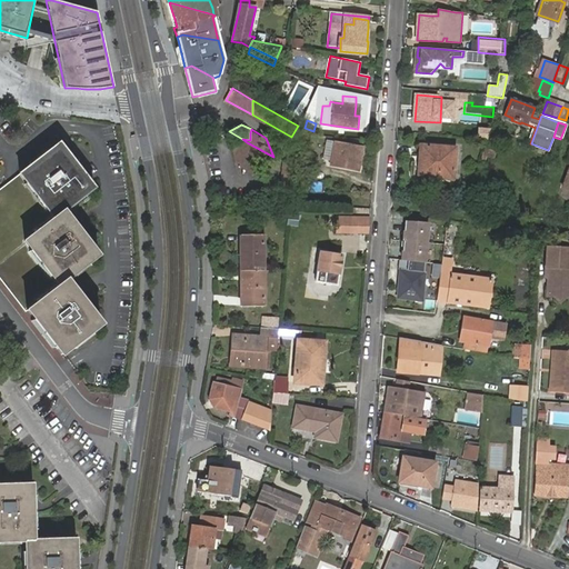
[(19,175),(50,215),(61,207),(70,199),(72,202),(95,186),(68,152),(57,139),(16,171),(19,175)]
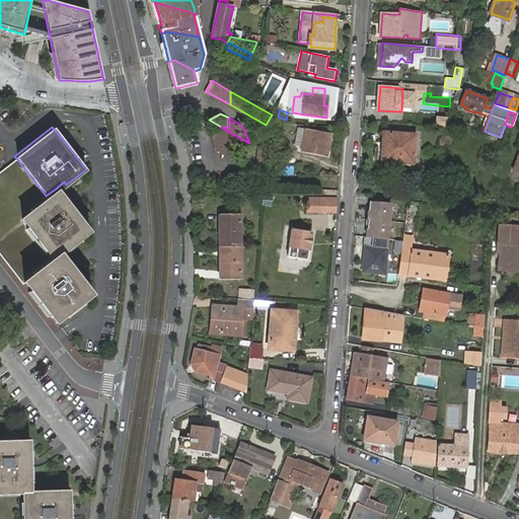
[(307,129),(302,150),(328,155),(332,135),(307,129)]
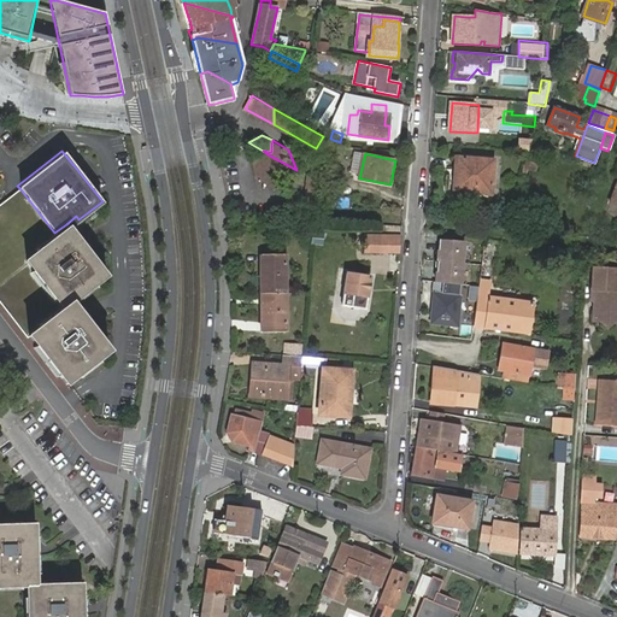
[(297,170),(268,154),(252,157),(257,181),(277,192),(297,170)]
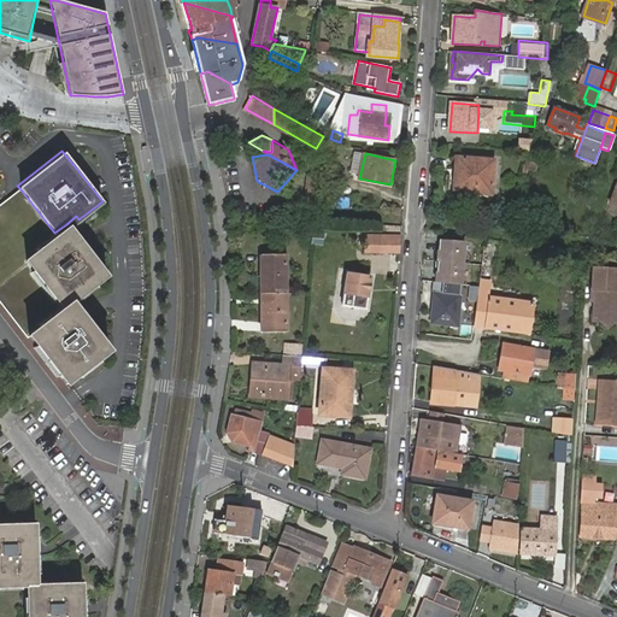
[(457,158),(454,184),(463,184),(462,192),(493,194),(495,162),(457,158)]
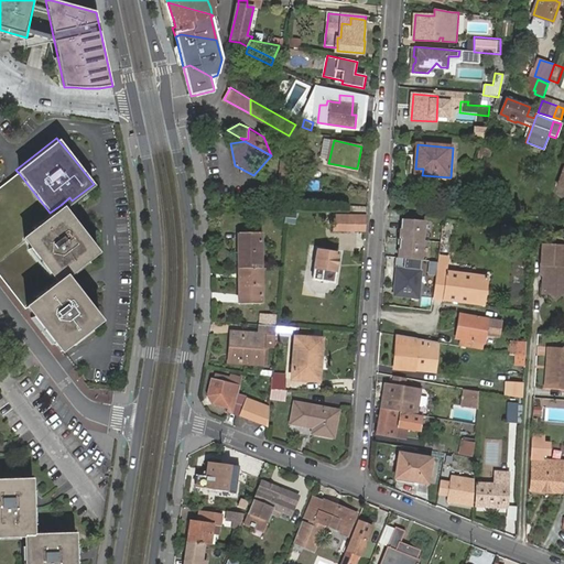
[(0,261),(24,243),(19,237),(50,213),(19,173),(0,187),(0,261)]
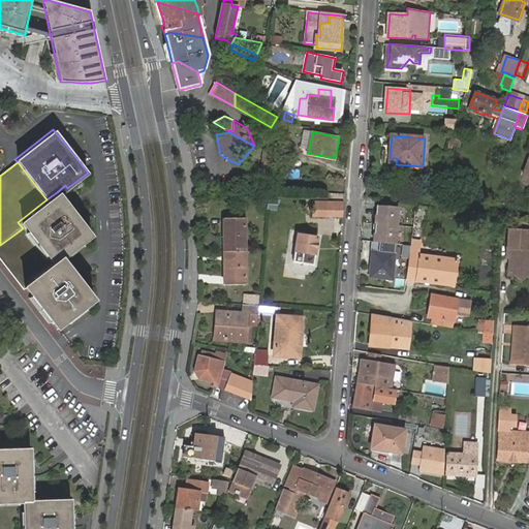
[(47,199),(18,222),(23,228),(49,262),(58,256),(67,249),(68,252),(91,236),(68,207),(57,192),(47,199)]
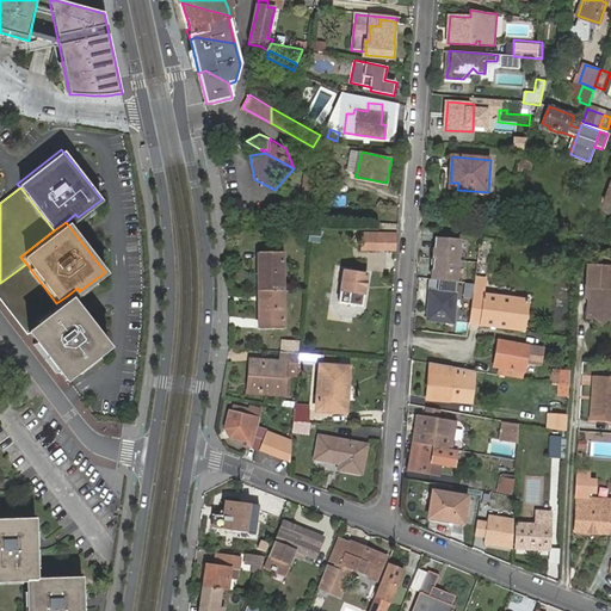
[(319,242),(320,232),(310,230),(310,242),(319,242)]
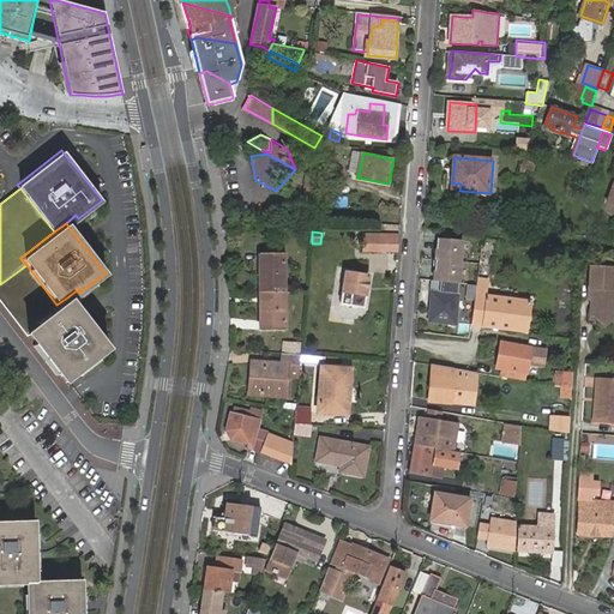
[(401,233),(363,232),(363,251),(389,252),(399,252),(401,233)]
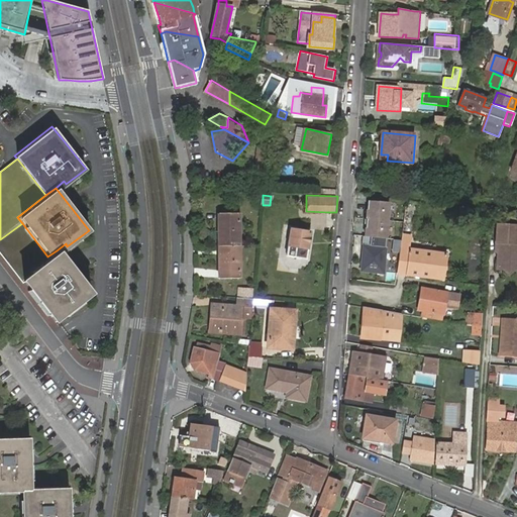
[(388,239),(392,204),(372,202),(371,211),(370,211),(368,229),(369,229),(368,237),(388,239)]
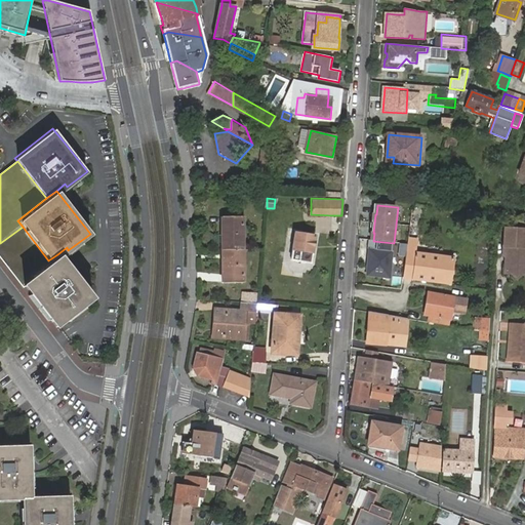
[(245,216),(220,216),(221,283),(245,282),(245,216)]
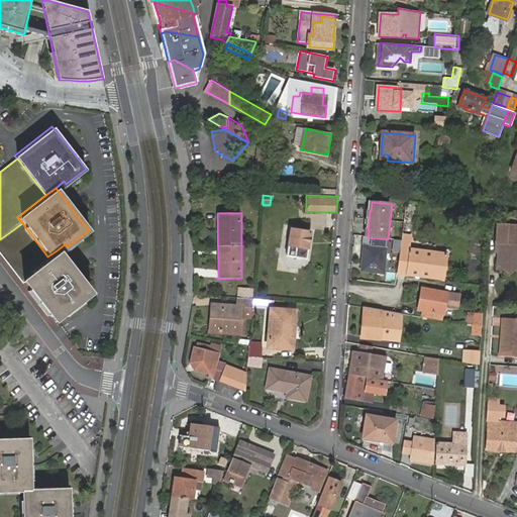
[(415,215),(406,214),(405,222),(414,223),(415,215)]
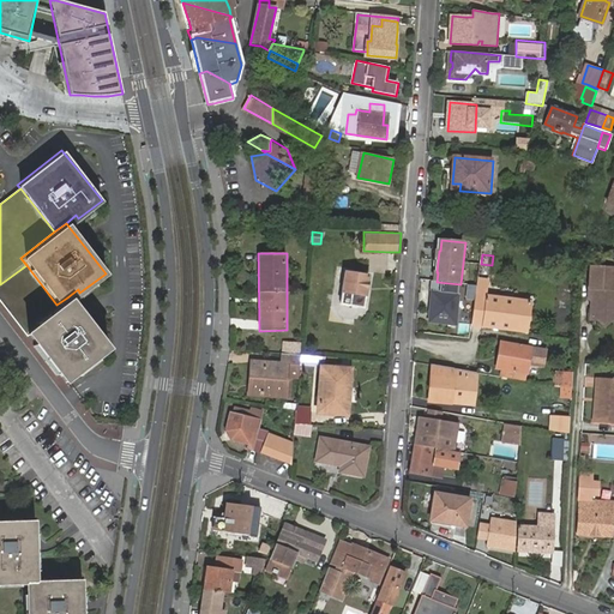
[(0,284),(0,300),(23,330),(56,305),(26,265),(0,284)]
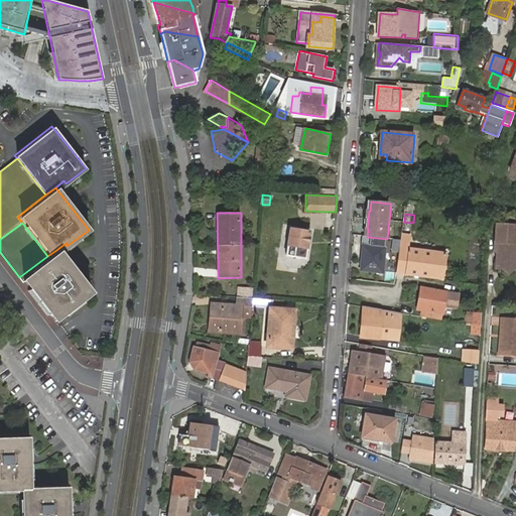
[(515,224),(498,224),(497,250),(499,250),(502,250),(502,259),(499,258),(498,267),(502,268),(505,268),(509,273),(514,269),(514,268),(515,268),(515,224)]
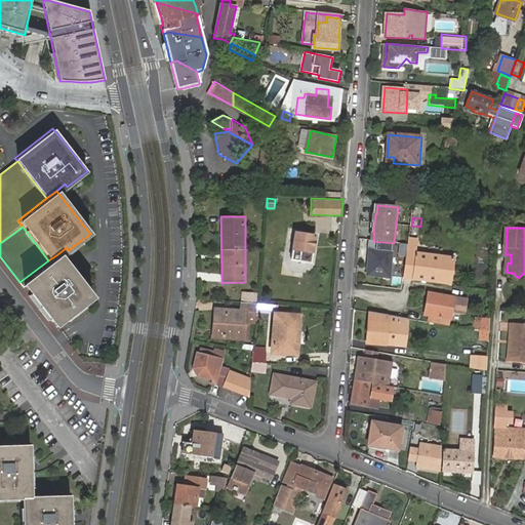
[(313,264),(317,236),(297,233),(294,248),(293,248),(292,249),(294,249),(292,259),(313,264)]
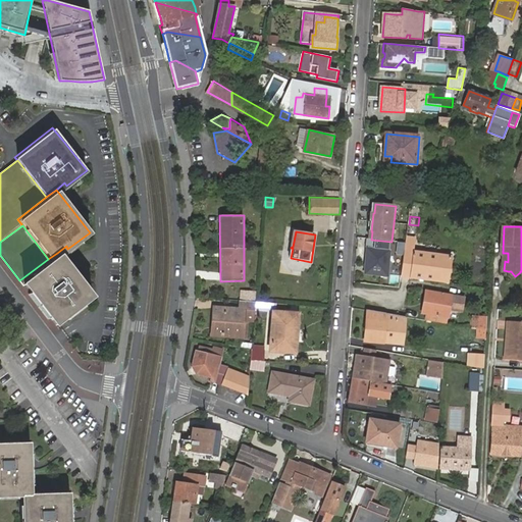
[(405,262),(403,275),(449,281),(452,256),(414,251),(416,238),(408,237),(407,244),(405,262)]
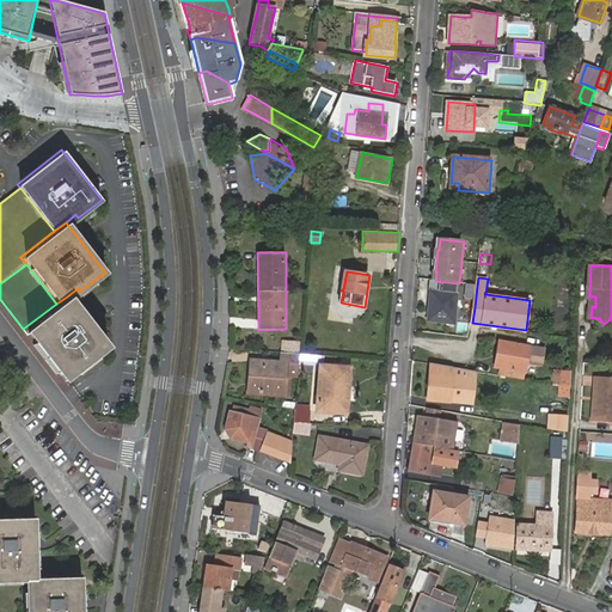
[(457,324),(459,293),(458,292),(459,283),(435,281),(432,281),(430,289),(432,289),(429,322),(457,324)]
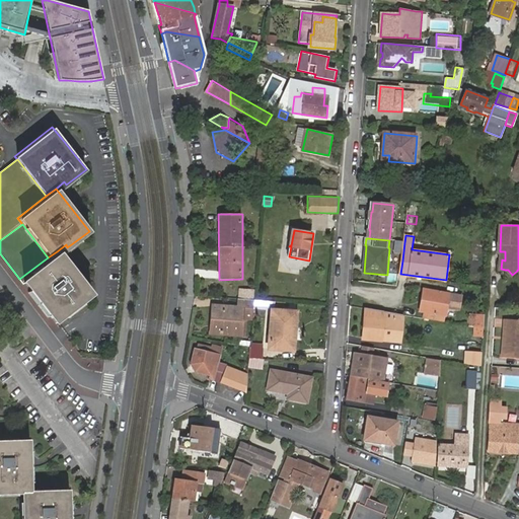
[(19,279),(17,280),(51,323),(89,293),(68,266),(57,251),(19,279)]
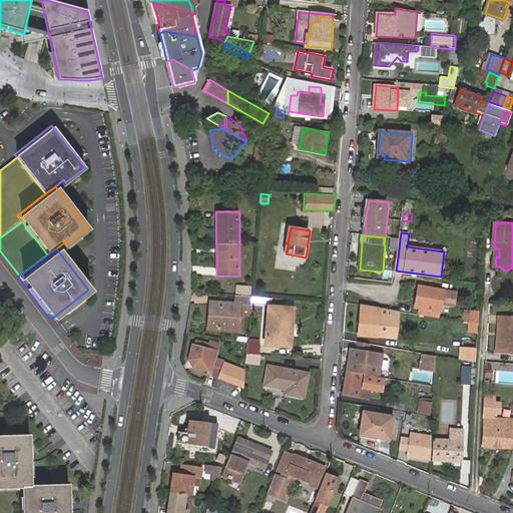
[(435,311),(434,317),(440,318),(441,312),(442,312),(445,300),(446,290),(443,290),(420,286),(419,297),(423,297),(421,309),(435,311)]
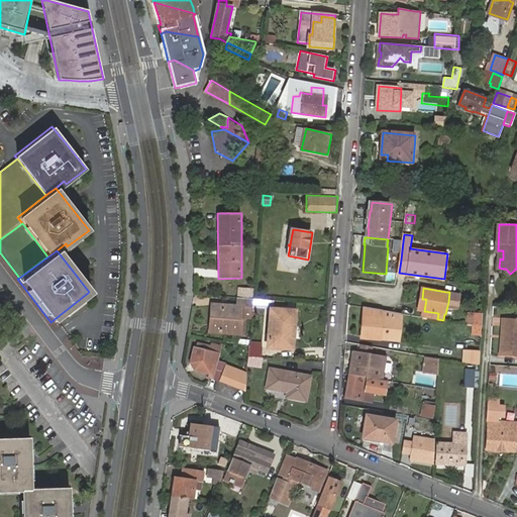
[(252,316),(253,299),(239,298),(239,308),(235,308),(213,307),(210,330),(239,332),(240,318),(240,315),(252,316)]
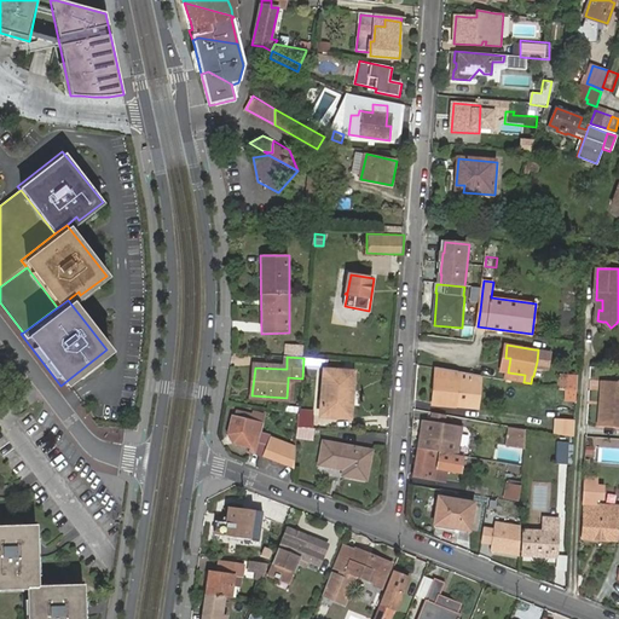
[(482,376),(438,369),(434,400),(473,406),(475,385),(481,386),(482,376)]
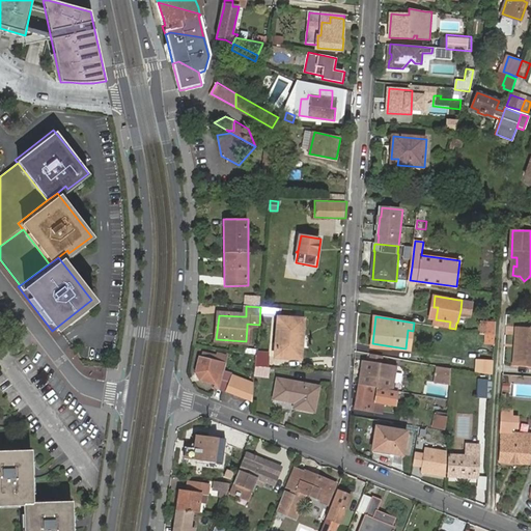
[(297,339),(299,339),(300,320),(274,318),(272,354),(296,356),(297,339)]
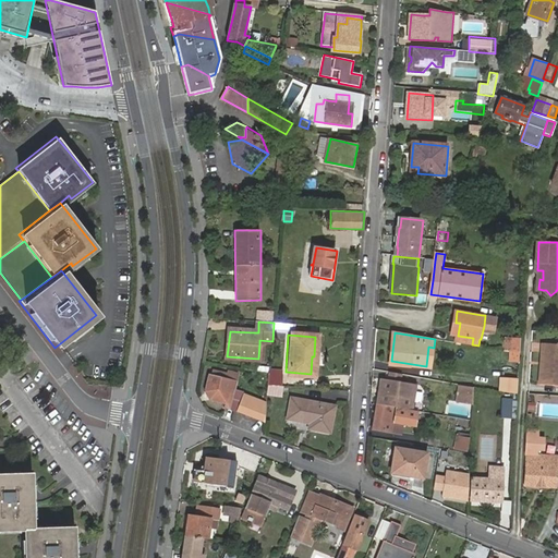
[(509,337),(509,351),(513,351),(521,352),(522,339),(509,337)]
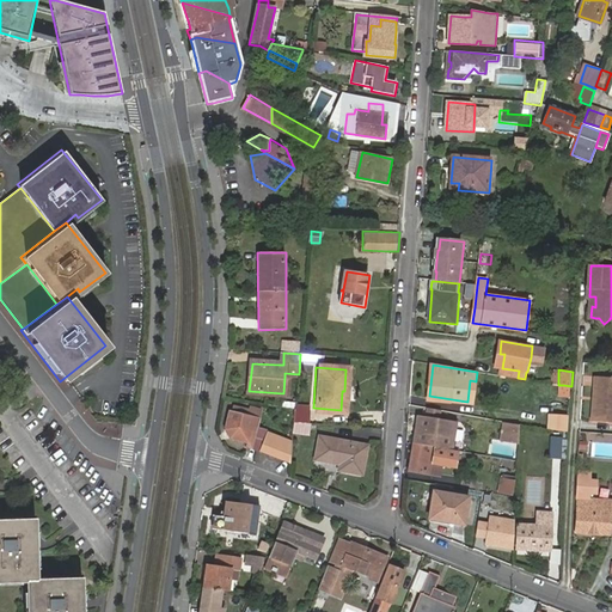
[(597,386),(594,421),(611,421),(611,377),(595,377),(595,385),(597,386)]
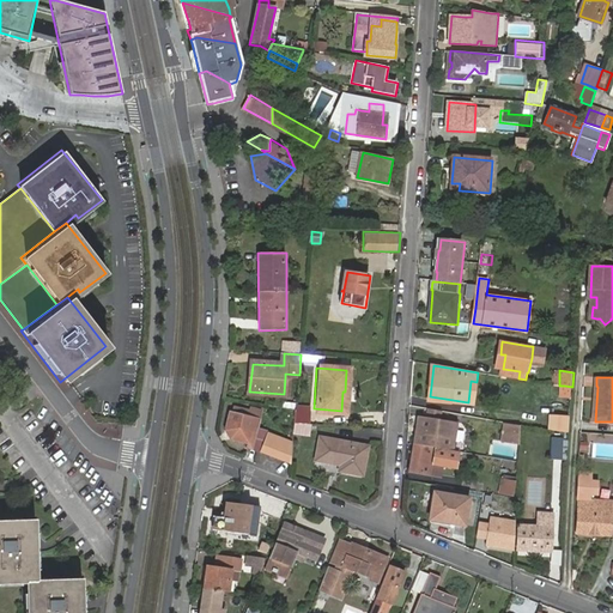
[(235,407),(234,413),(250,418),(252,412),(235,407)]
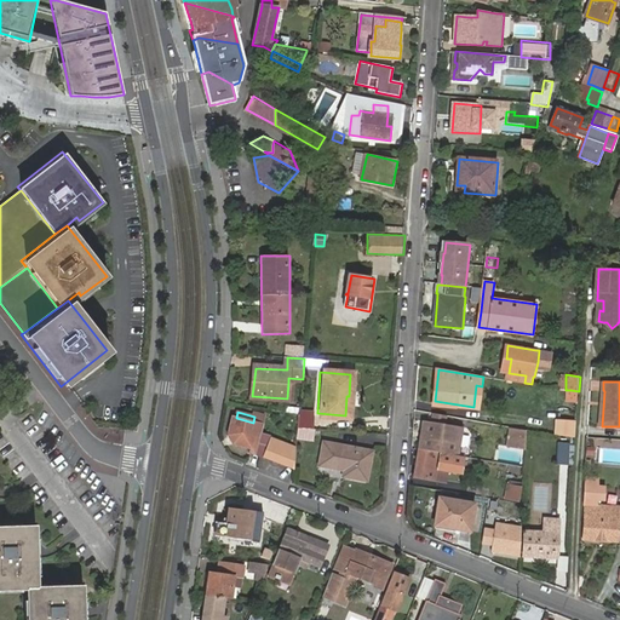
[(316,415),(299,414),(299,426),(315,428),(316,415)]
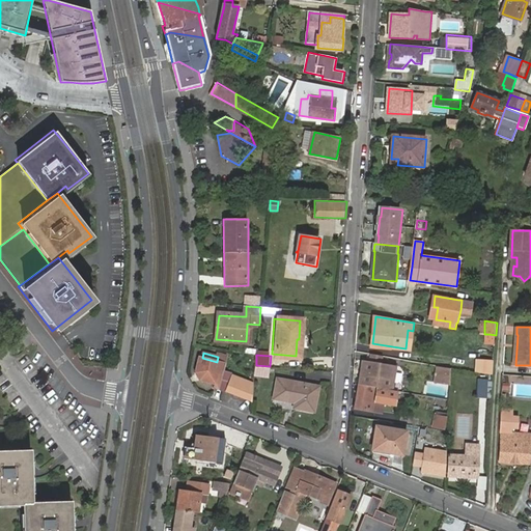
[(216,385),(226,389),(232,373),(232,371),(224,368),(227,356),(224,356),(223,358),(218,357),(217,362),(202,358),(200,358),(196,372),(201,380),(216,384),(216,385)]
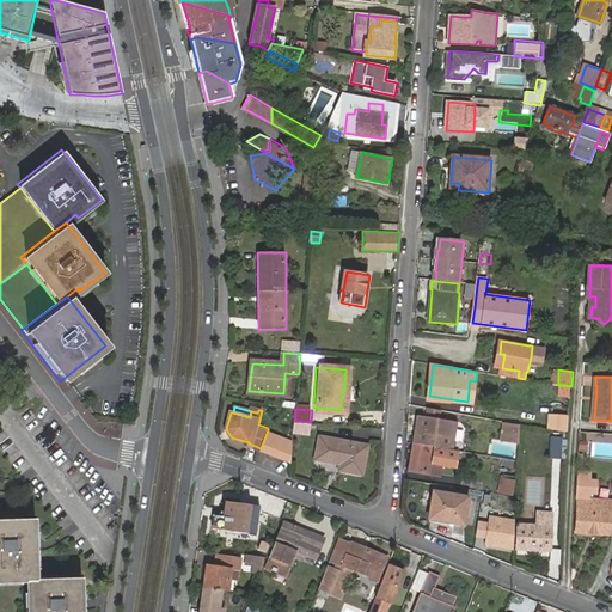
[(552,414),(550,428),(569,432),(570,417),(552,414)]
